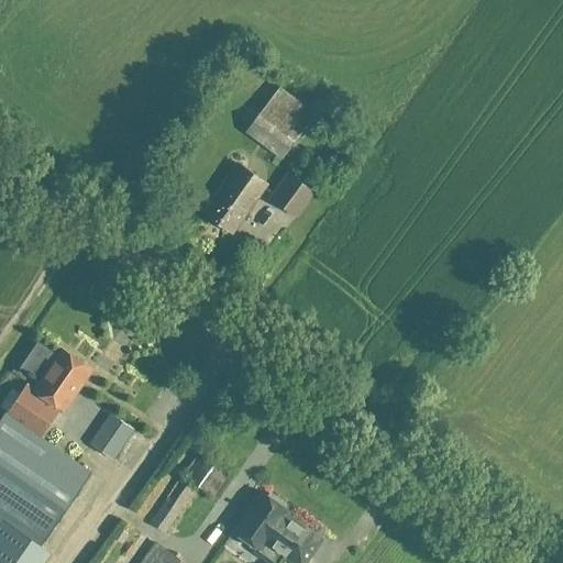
[(283,159),(316,113),(279,86),(245,132),(283,159)]
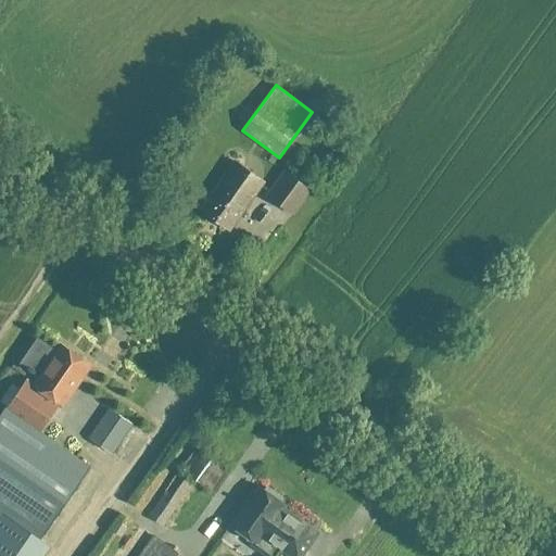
[(230,229),(265,181),(237,161),(202,210),(230,229)]
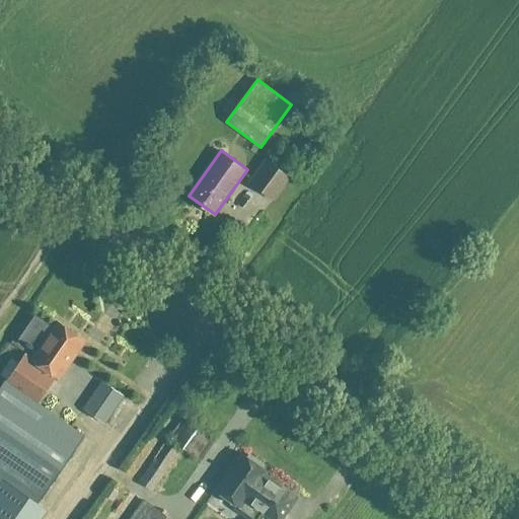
[(267,160),(250,181),(275,199),(291,177),(267,160)]
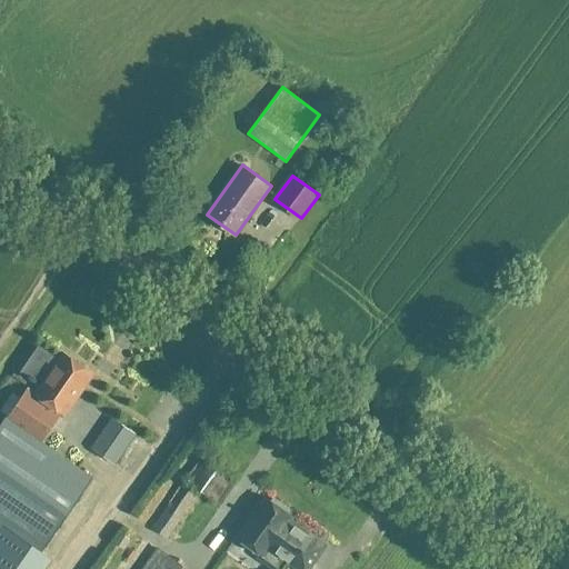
[(63,355),(49,373),(77,392),(90,372),(63,355)]
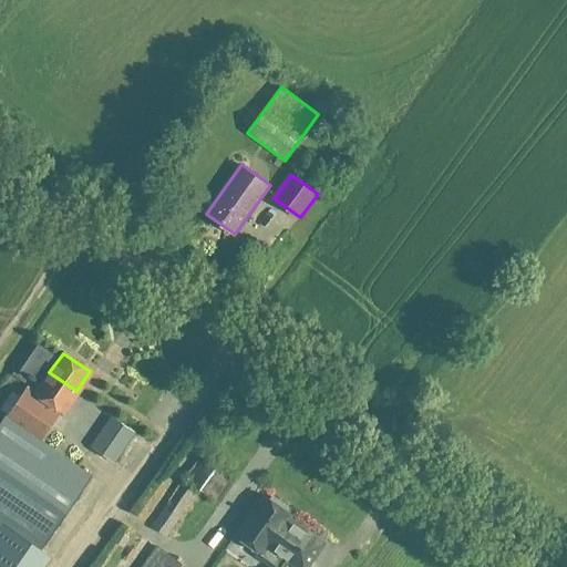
[(49,372),(35,392),(29,388),(8,418),(4,416),(0,423),(0,521),(42,549),(92,476),(41,441),(61,411),(62,412),(76,391),(49,372)]
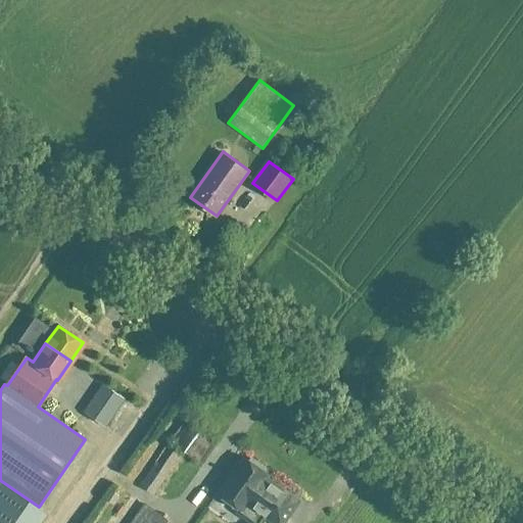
[(105,426),(125,399),(104,385),(85,412),(105,426)]
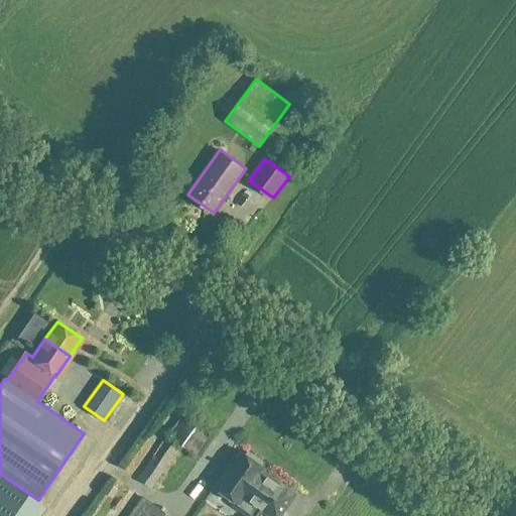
[(196,456),(212,433),(182,413),(166,436),(167,437),(137,481),(151,490),(181,445),(196,456)]
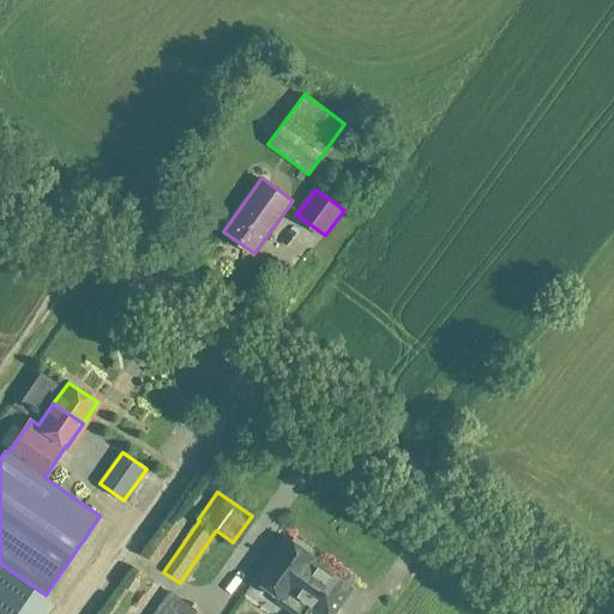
[(286,536),(256,578),(286,601),(287,599),(298,607),(302,601),(320,613),(333,613),(351,589),(313,561),(315,558),(307,552),(311,549),(295,539),(293,542),(286,536)]
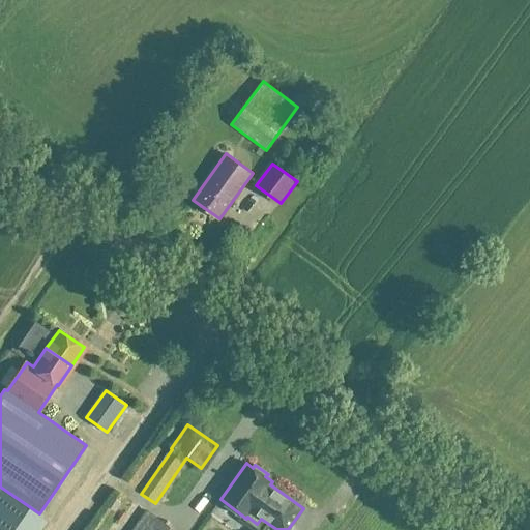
[(173,529),(147,511),(147,512),(135,529),(173,529)]
